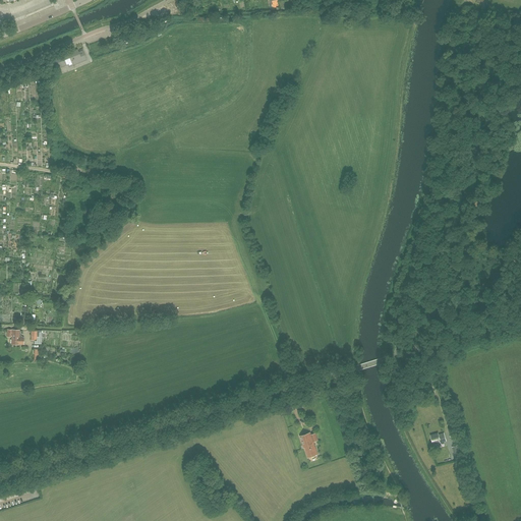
[(55,69),(57,68),(68,64),(69,67),(84,61),(83,58),(85,57),(82,51),(77,53),(76,50),(52,60),(55,69)]
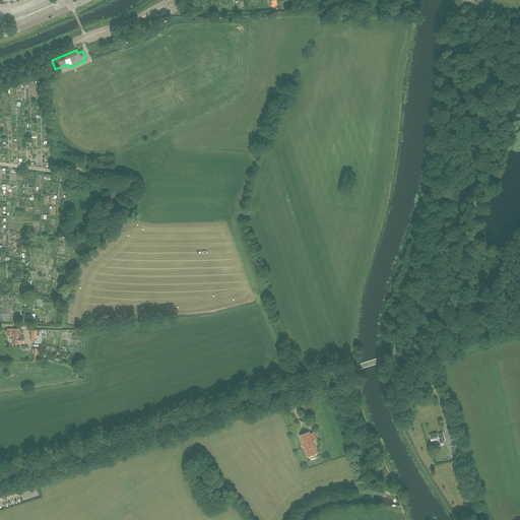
[(23,337),(19,337),(19,331),(19,329),(12,329),(7,329),(7,336),(12,336),(11,344),(19,344),(19,343),(23,344),(23,337)]
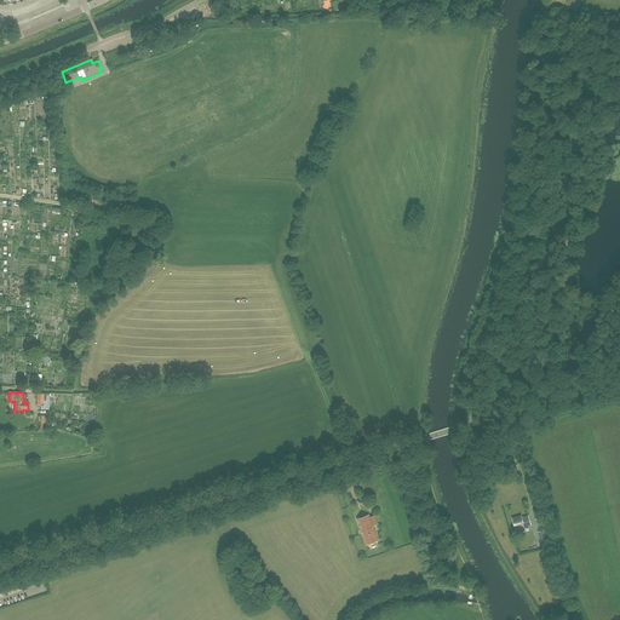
[(377,540),(372,526),(377,524),(374,516),(368,517),(368,515),(356,520),(361,533),(366,544),(377,540)]
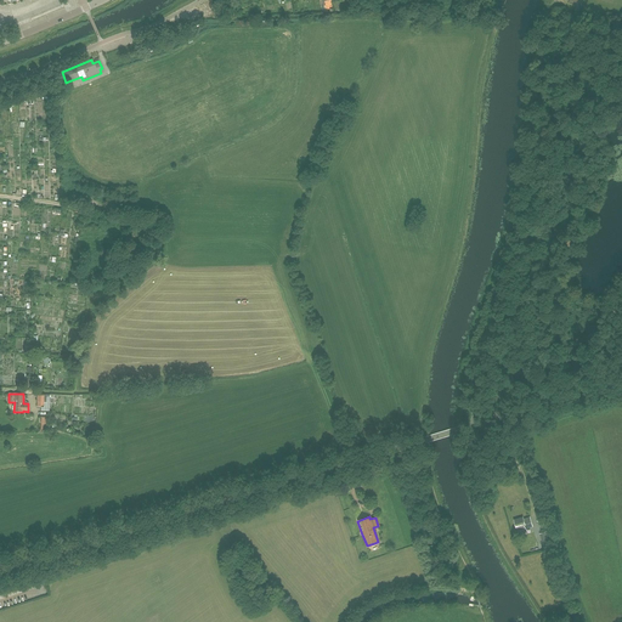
[(526,529),(533,527),(530,518),(524,520),(524,518),(515,520),(516,529),(525,526),(526,529)]
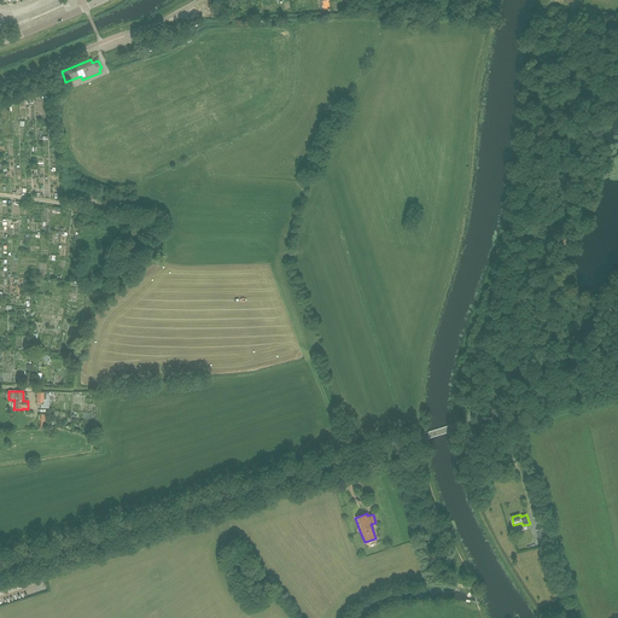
[(537,530),(538,535),(541,543),(547,542),(543,534),(542,529),(537,530)]
